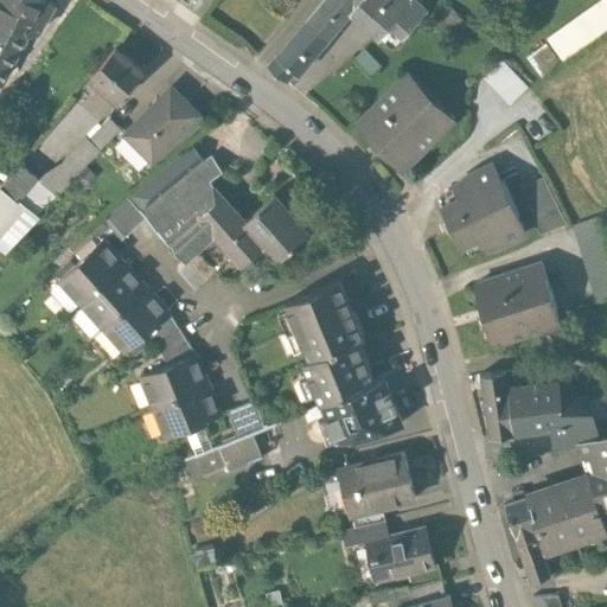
[(0,0),(0,26),(18,37),(37,33),(53,5),(43,0),(0,0)]
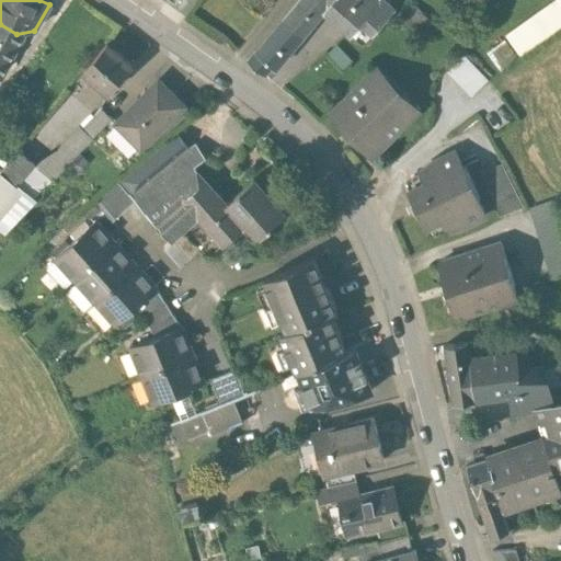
[(320,13),(329,2),(327,0),(295,0),(245,60),(265,77),(320,13)]
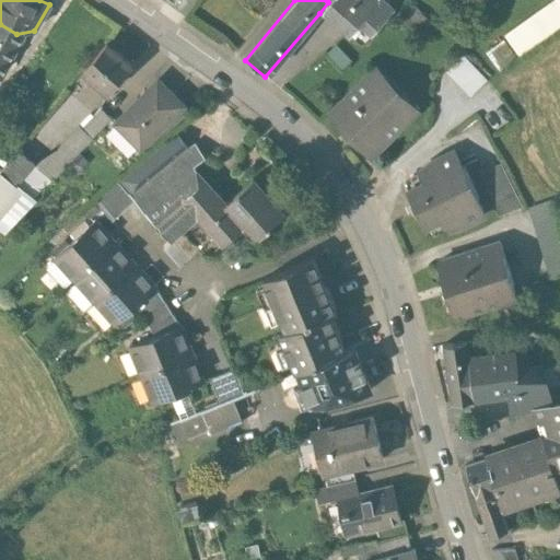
[(329,0),(328,2),(319,13),(348,37),(359,25),(371,35),(395,8),(386,0),(329,0)]
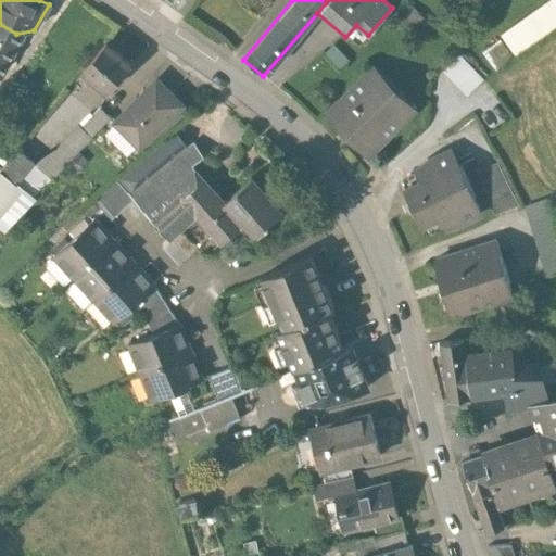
[(513,54),(555,26),(555,0),(544,0),(497,30),(501,36),(513,54)]
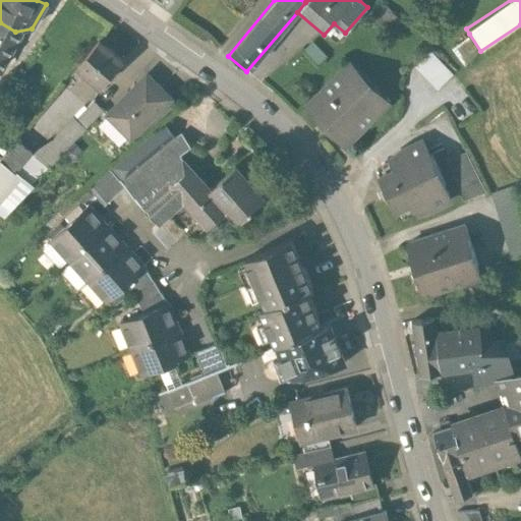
[(401,20),(386,1),(373,11),(389,31),(401,20)]
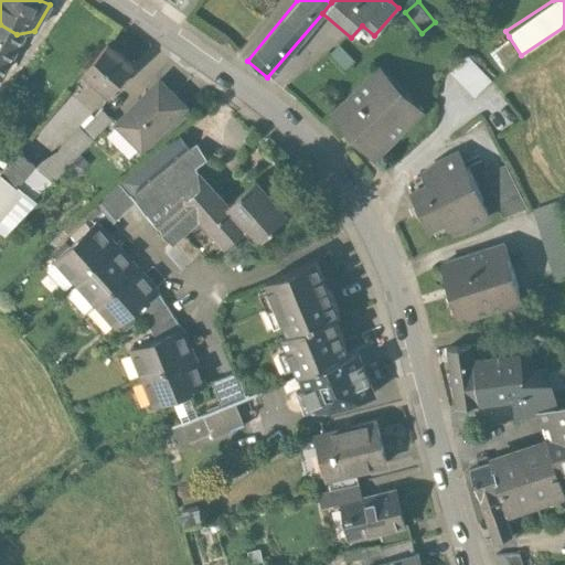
[(17,34),(0,24),(0,74),(20,35),(17,34)]
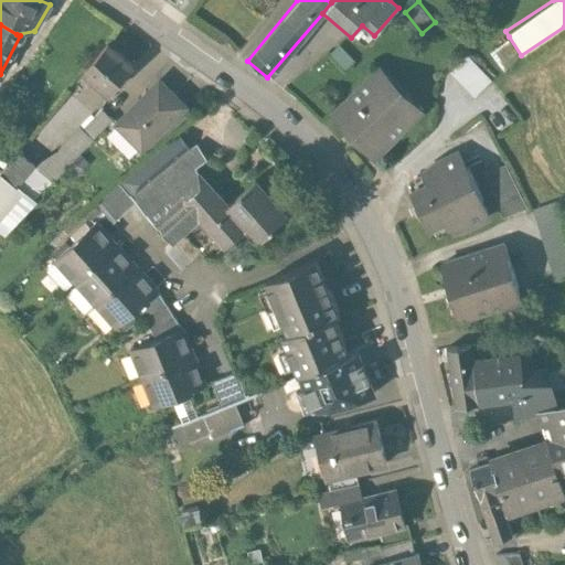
[(521,55),(509,36),(490,50),(503,70),(522,56),(521,55)]
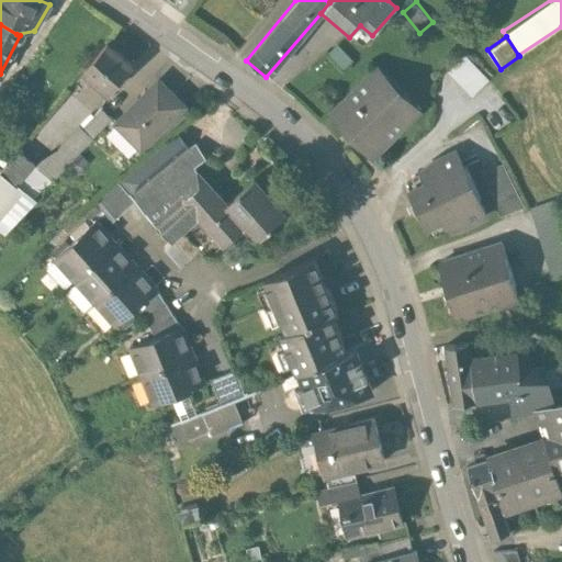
[(133,67),(107,43),(79,75),(105,98),(133,67)]
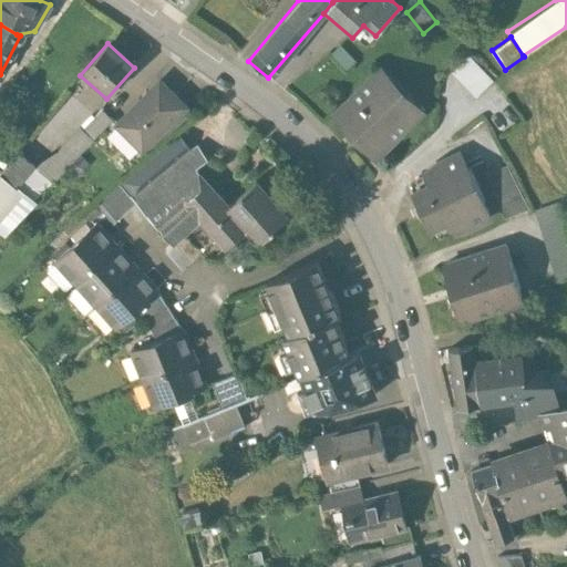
[(470,55),(453,71),(477,96),(494,80),(470,55)]
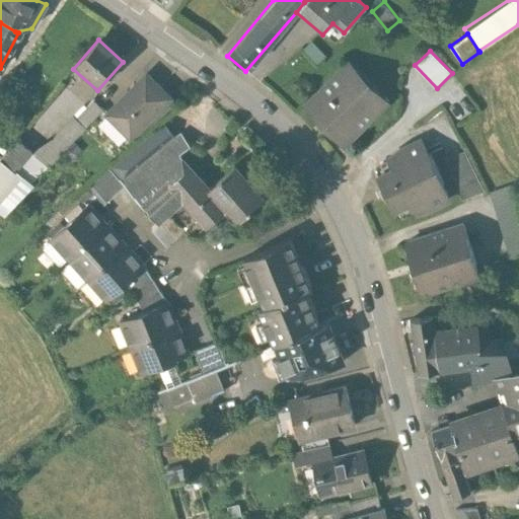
[(391,100),(350,58),(302,105),(344,147),(391,100)]
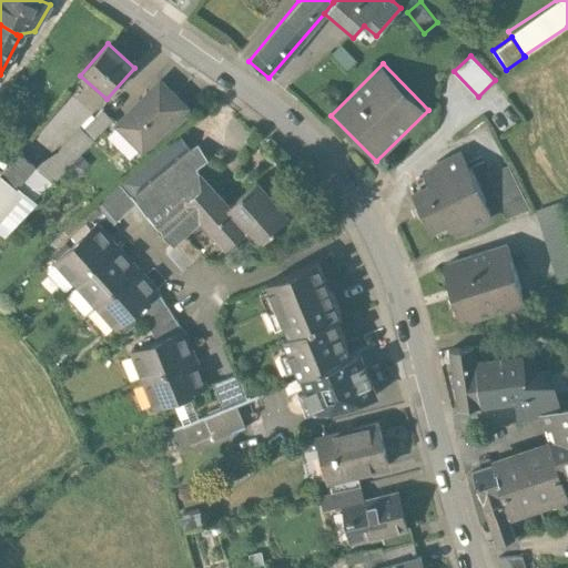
[(159,79),(112,127),(142,155),(189,108),(159,79)]
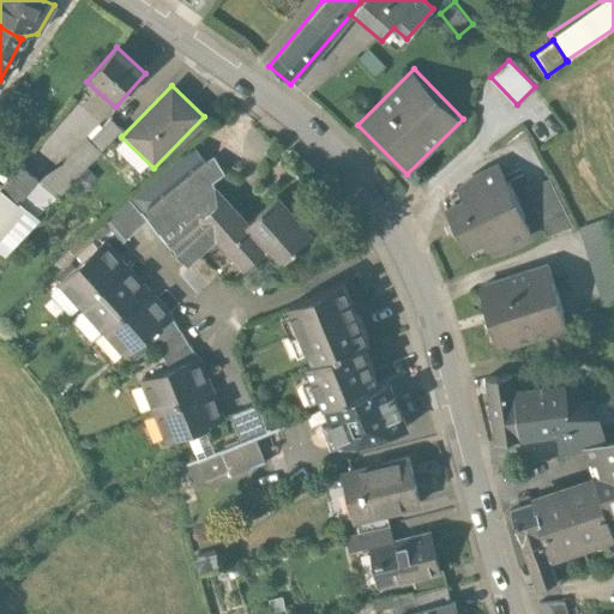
[(0,256),(35,218),(31,217),(54,199),(73,180),(86,167),(101,152),(121,131),(109,119),(89,139),(85,137),(58,164),(32,181),(13,166),(0,181),(0,256)]
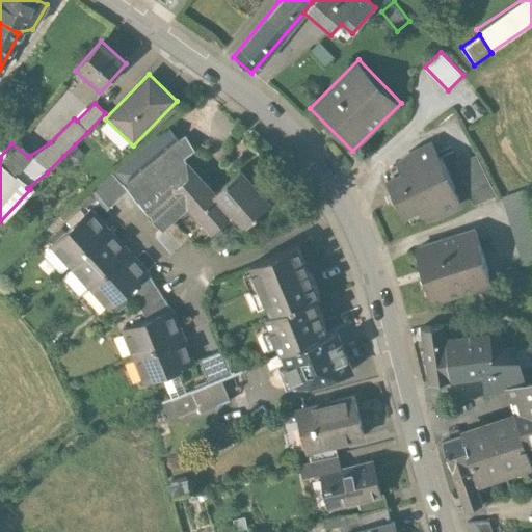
[(129,191),(147,213),(194,170),(184,158),(194,151),(184,135),(122,183),(129,191)]
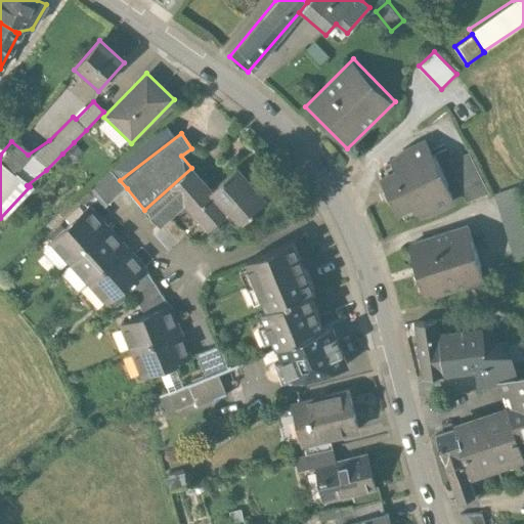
[(455,204),(426,136),(403,146),(389,159),(394,170),(378,177),(396,215),(410,209),(417,219),(435,213),(455,204)]
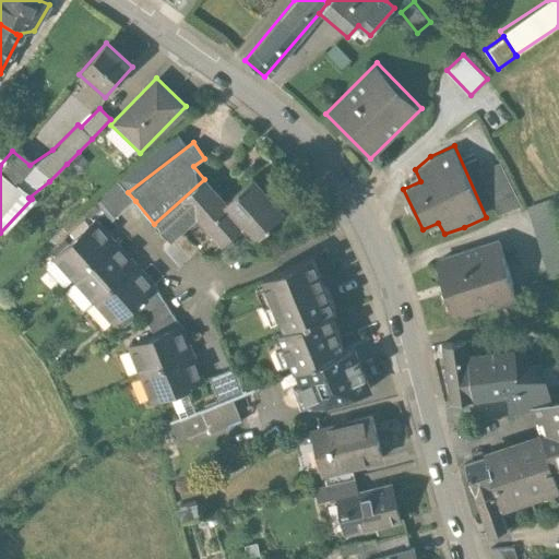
[(79,152),(67,164),(75,173),(88,161),(79,152)]
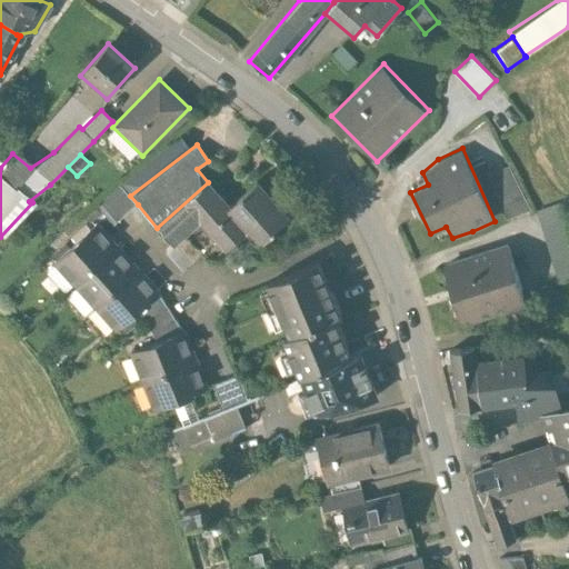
[(509,165),(488,173),(506,218),(531,209),(509,165)]
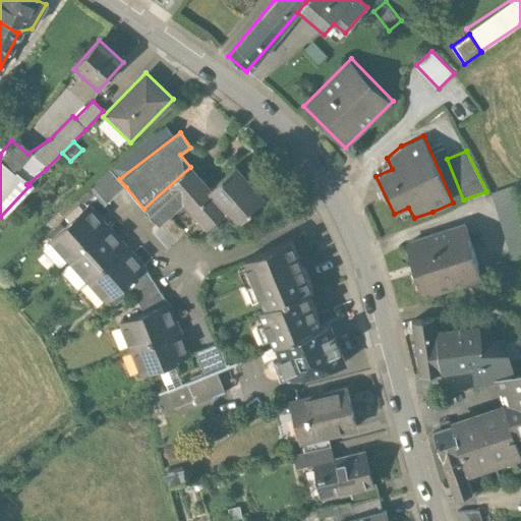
[(190,167),(143,209),(158,228),(171,215),(192,239),(225,215),(236,227),(265,200),(234,166),(210,189),(190,167)]
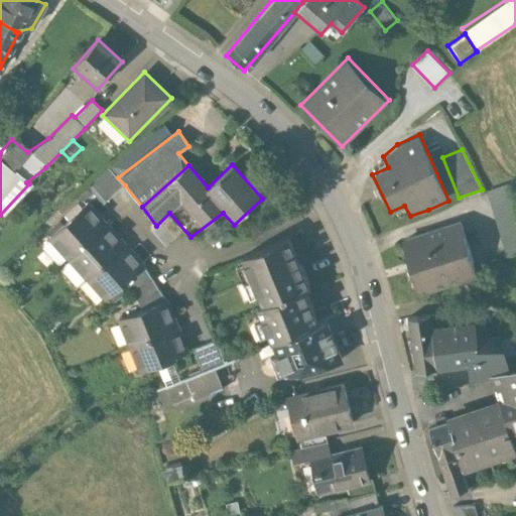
[(125,185),(118,177),(108,166),(88,183),(105,203),(125,185)]
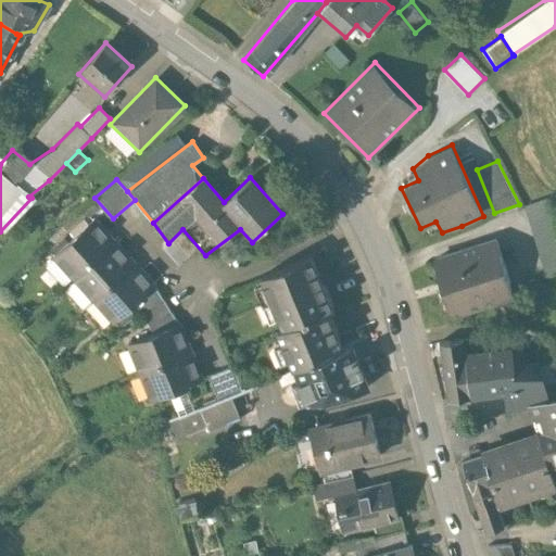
[(115,240),(96,217),(50,257),(70,280),(115,240)]
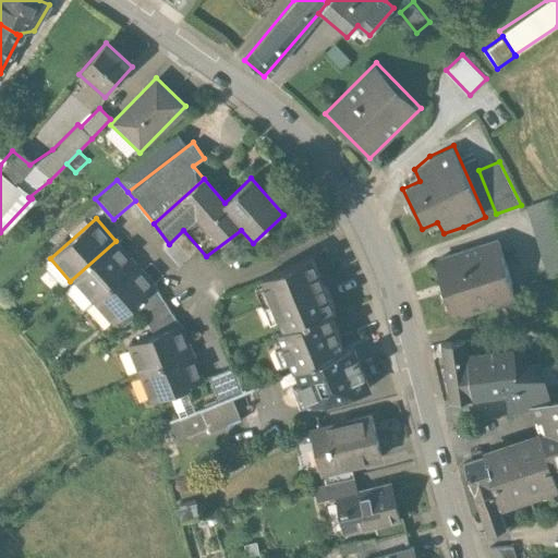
[(517,303),(497,240),(435,258),(455,323),(517,303)]
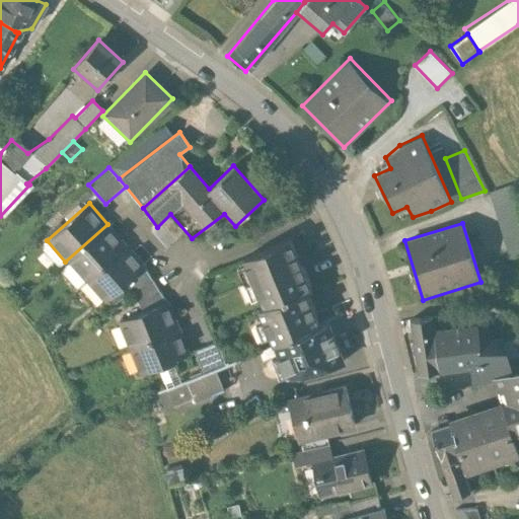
[(107,224),(65,262),(84,282),(126,244),(107,224)]
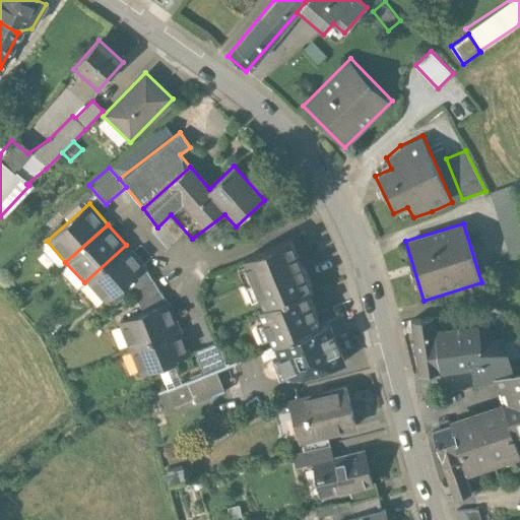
[(308,291),(288,243),(242,262),(261,310),(305,293),(308,291)]
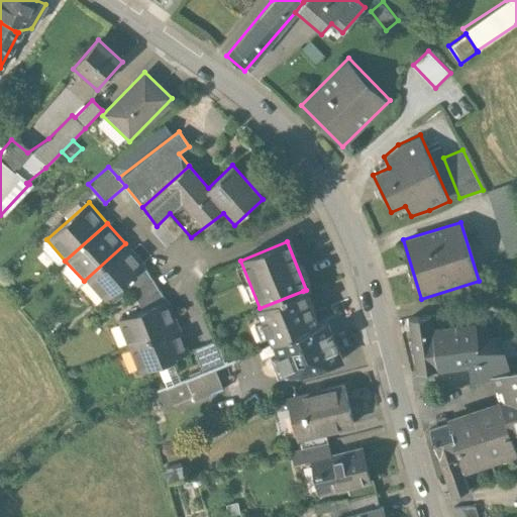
[(125,243),(84,281),(104,303),(107,300),(112,305),(125,295),(121,288),(126,283),(145,266),(125,243)]
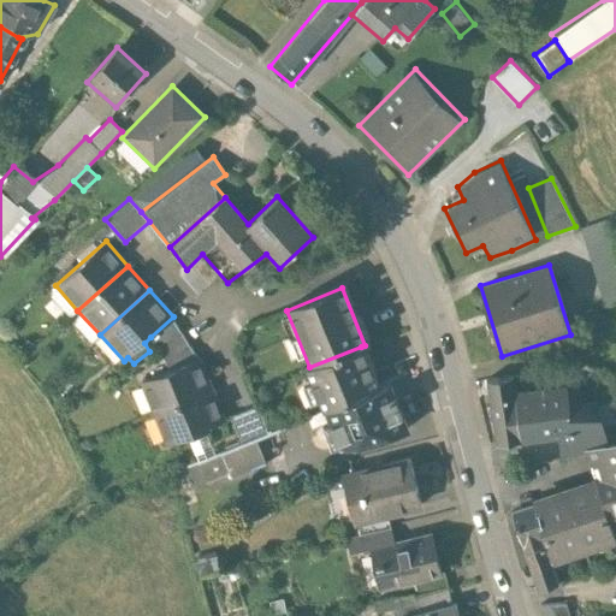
[(150,337),(171,372),(201,360),(173,317),(150,337)]
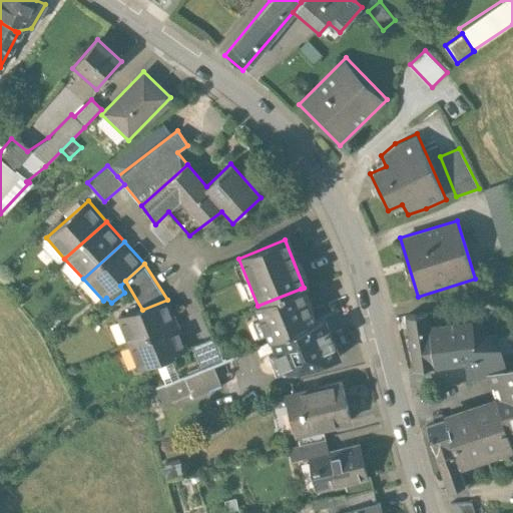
[(301,289),(258,306),(252,309),(268,345),(272,343),(316,325),(301,289)]
